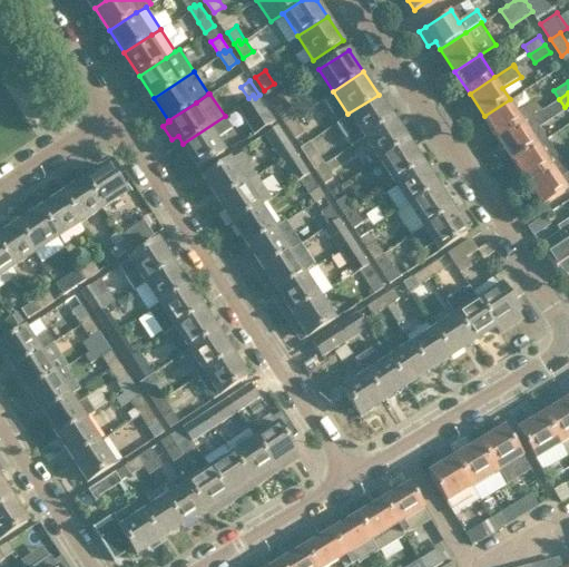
[(275,118),(260,95),(255,98),(253,95),(248,98),(249,100),(238,108),(254,132),(275,118)]
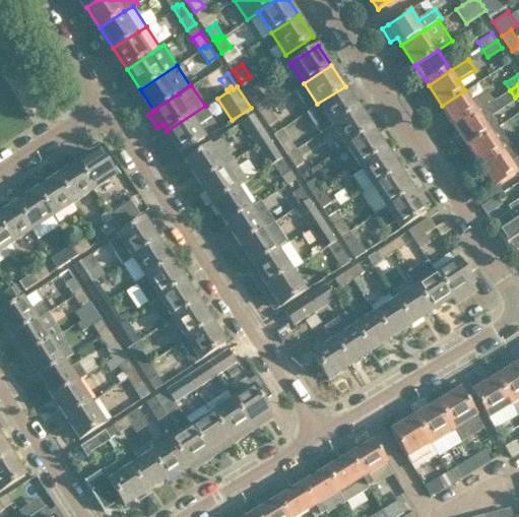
[(345,86),(317,104),(308,111),(321,131),(331,124),(359,107),(345,86)]
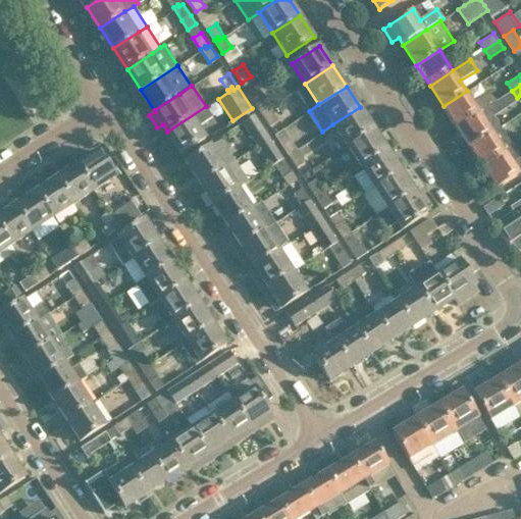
[(474,102),(467,91),(444,106),(457,126),(488,106),(497,100),(490,91),(474,102)]
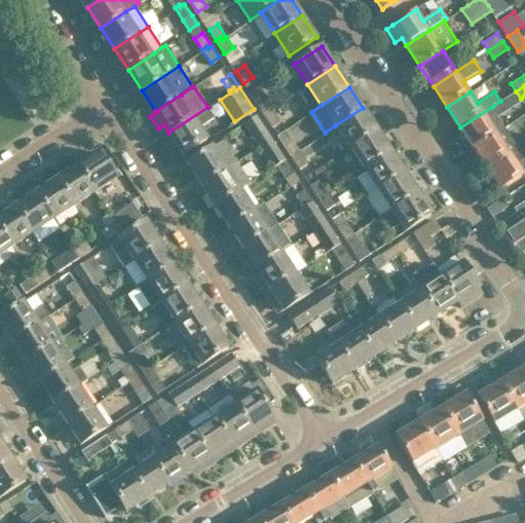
[(264,95),(255,101),(262,112),(267,109),(268,111),(273,108),(264,95)]
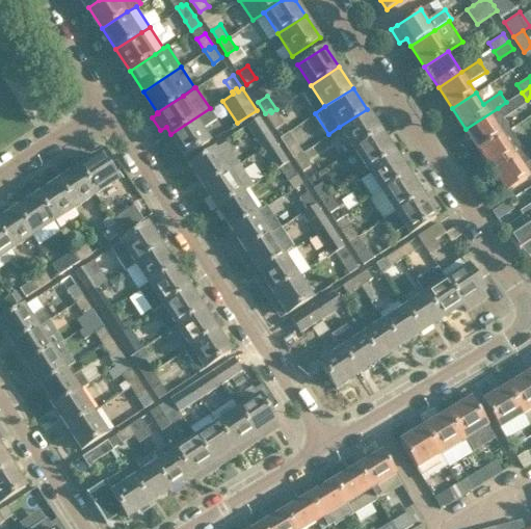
[(211,107),(210,108),(170,134),(185,155),(184,156),(184,157),(211,139),(204,128),(218,117),(211,107)]
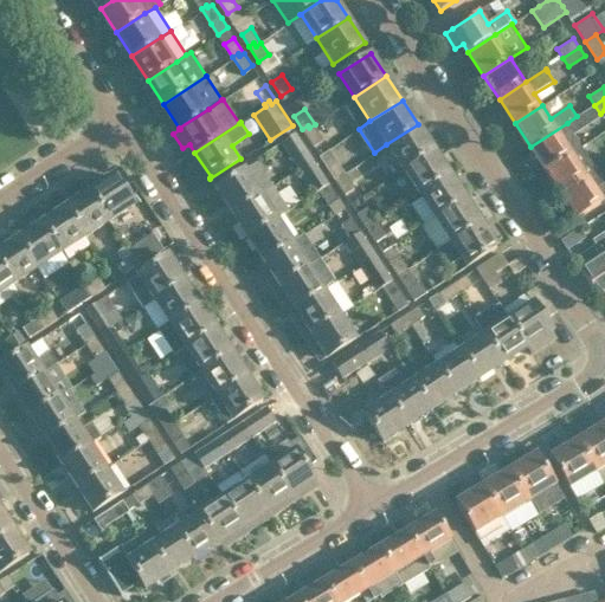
[(583,146),(567,123),(531,147),(546,170),(583,146)]
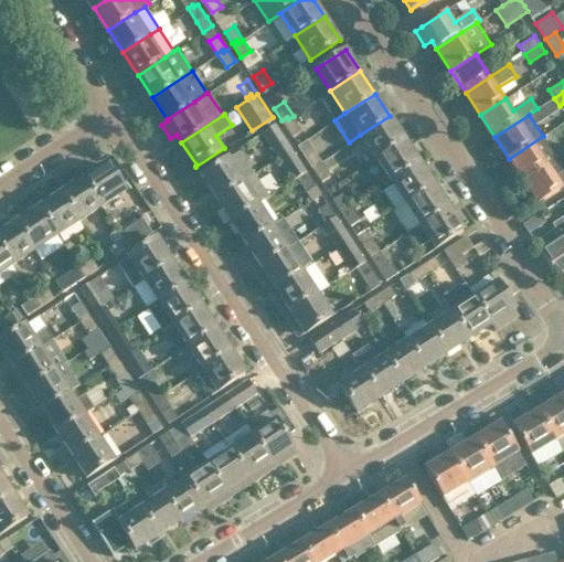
[(287,117),(283,120),(293,136),(302,129),(294,116),(288,119),(287,117)]
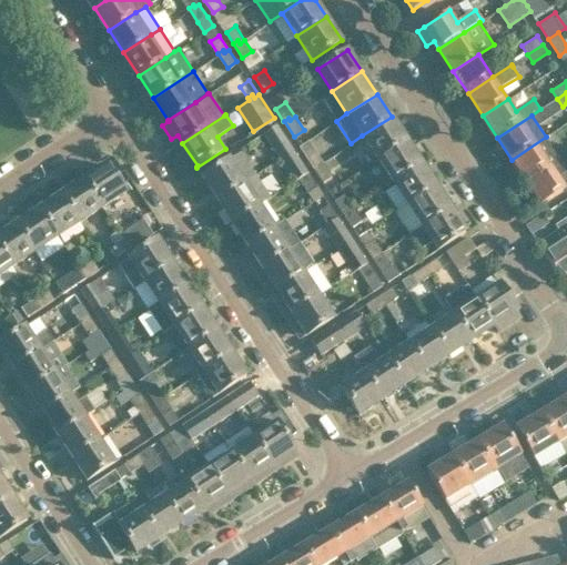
[(406,139),(392,117),(362,135),(376,159),(406,139)]
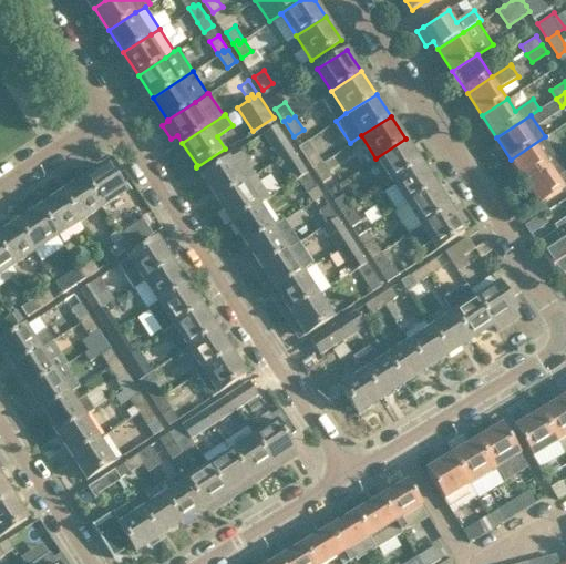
[(295,147),(278,122),(264,132),(280,156),(295,147)]
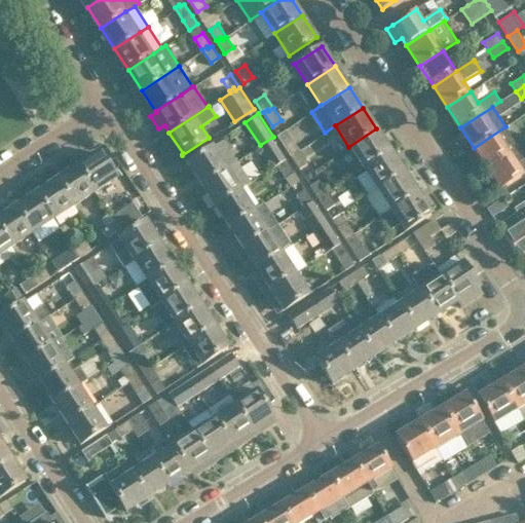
[(487,169),(511,153),(519,147),(505,126),(474,148),(487,169)]
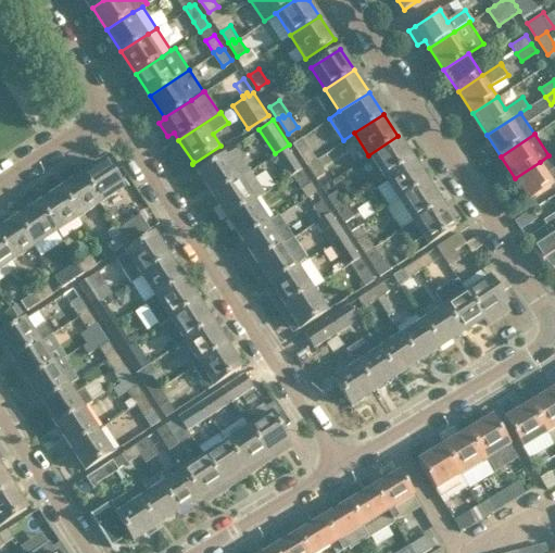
[(382,177),(412,158),(398,136),(368,155),(382,177)]
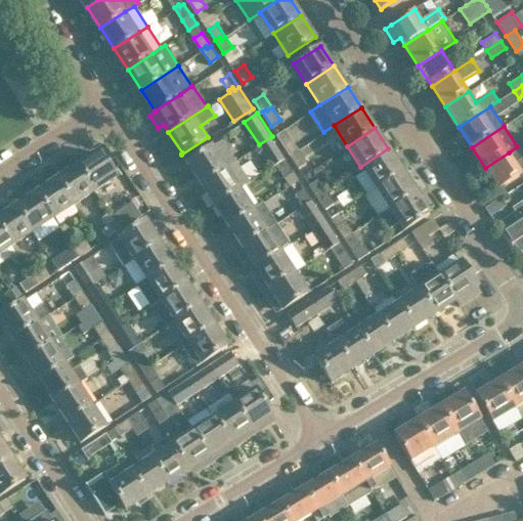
[(290,135),(281,141),(289,153),(294,149),(295,152),(299,149),(290,135)]
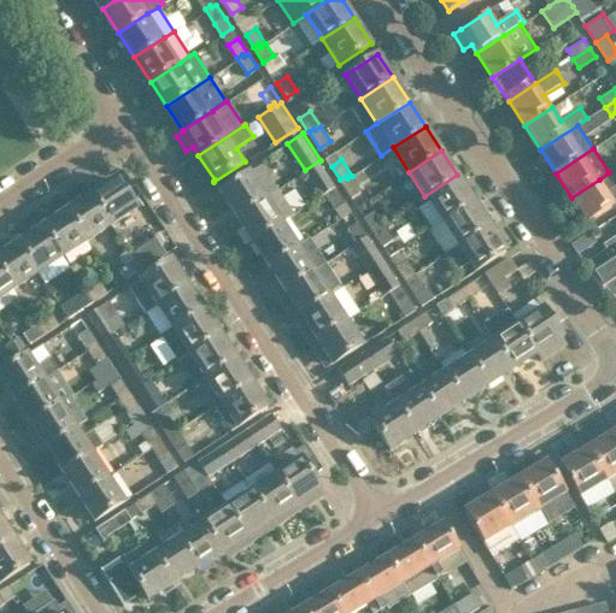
[(305,170),(321,194),(324,192),(323,190),(329,187),(330,189),(336,187),(335,184),(336,184),(321,160),(305,170)]
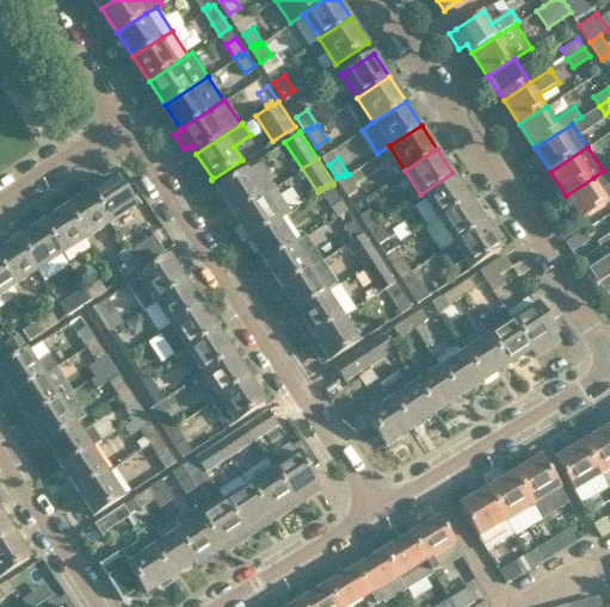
[(238,177),(219,190),(219,191),(221,190),(235,212),(277,185),(262,161),(250,169),(238,177)]
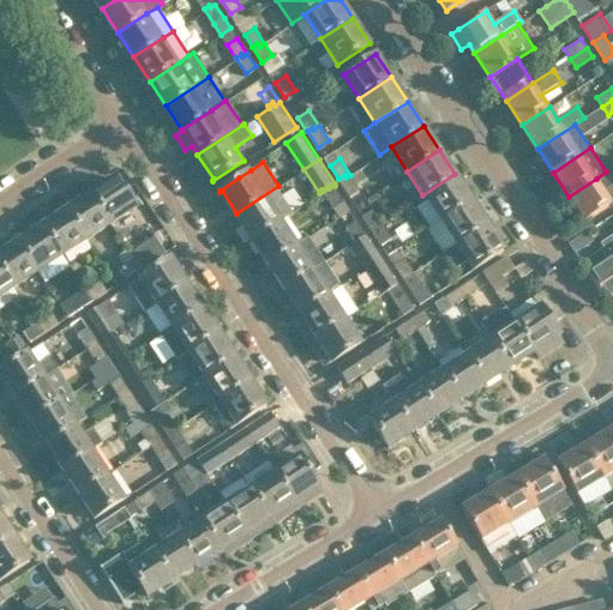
[(612,167),(606,171),(596,179),(569,197),(584,221),(605,207),(612,203),(604,191),(612,185),(612,167)]
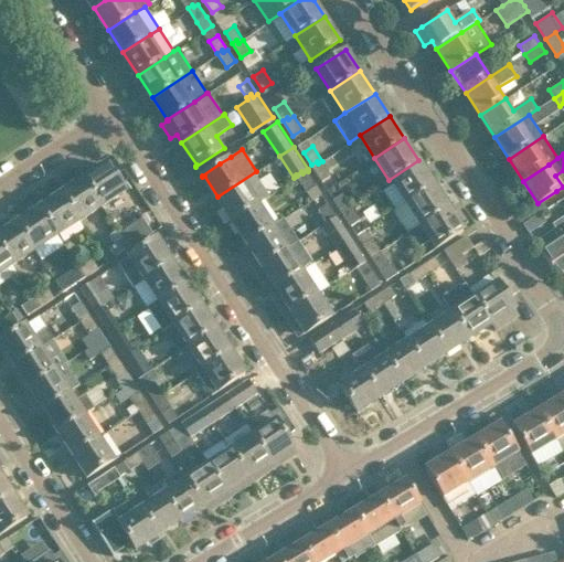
[(434,182),(418,160),(389,180),(404,202),(434,182)]
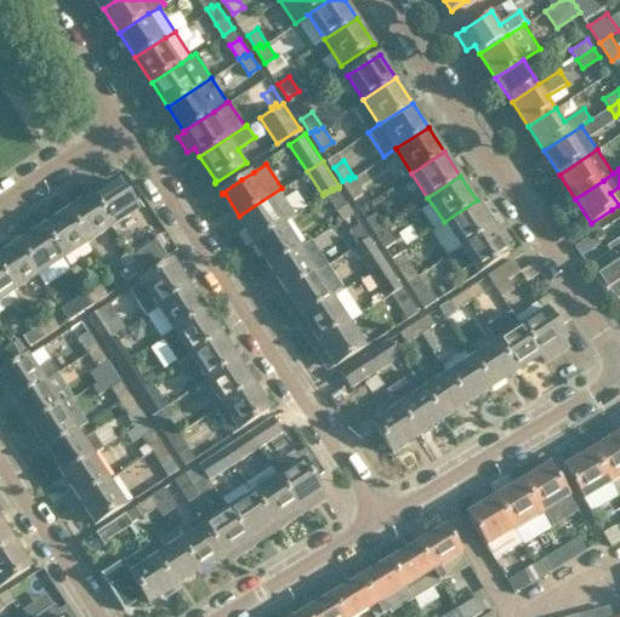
[(348,177),(342,181),(354,199),(364,192),(354,177),(350,180),(348,177)]
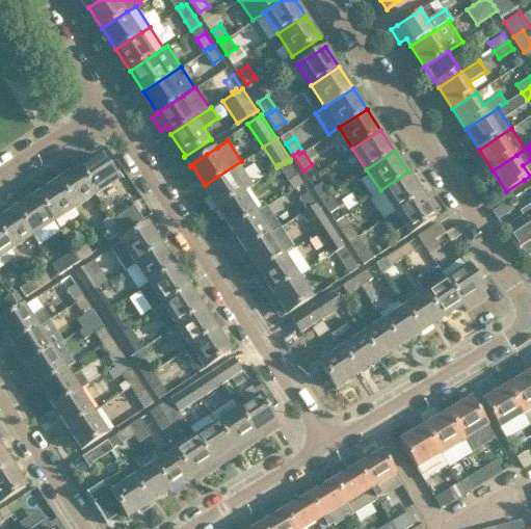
[(80,167),(97,192),(118,179),(101,153),(80,167)]
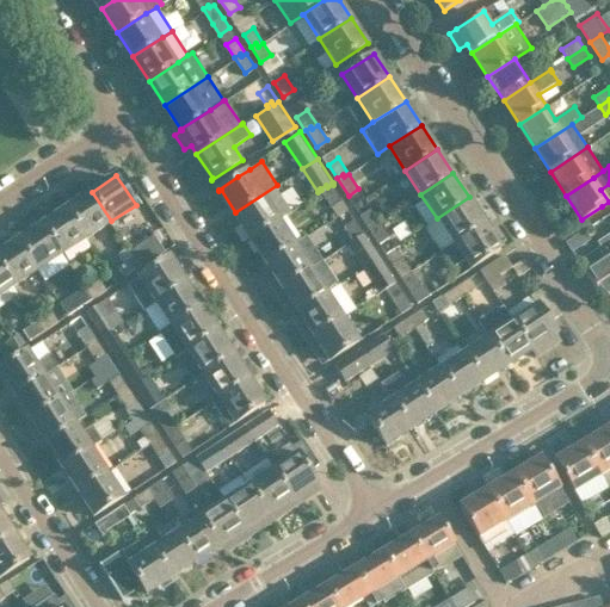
[(331,204),(343,196),(333,183),(332,183),(333,185),(327,187),(326,185),(320,189),(321,190),(331,204)]
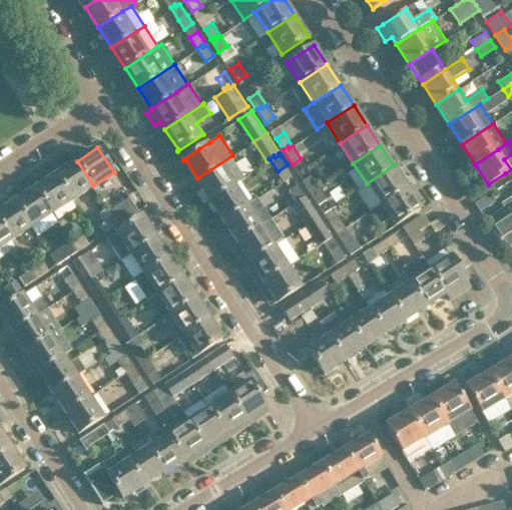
[(235,182),(245,175),(232,155),(197,178),(210,198),(235,182)]
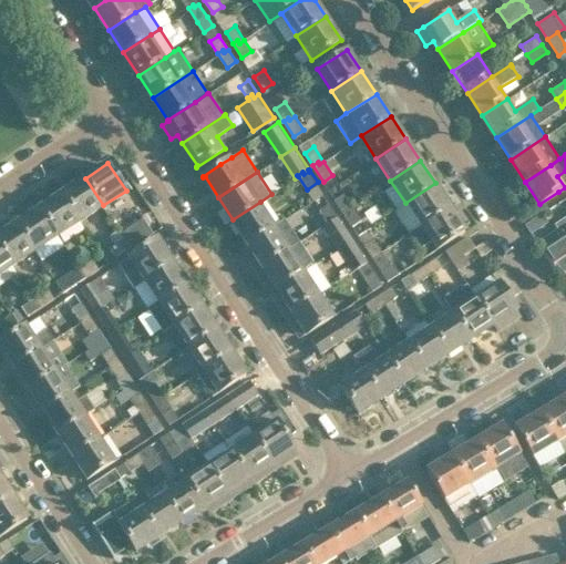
[(85,178),(63,193),(81,219),(103,205),(85,178)]
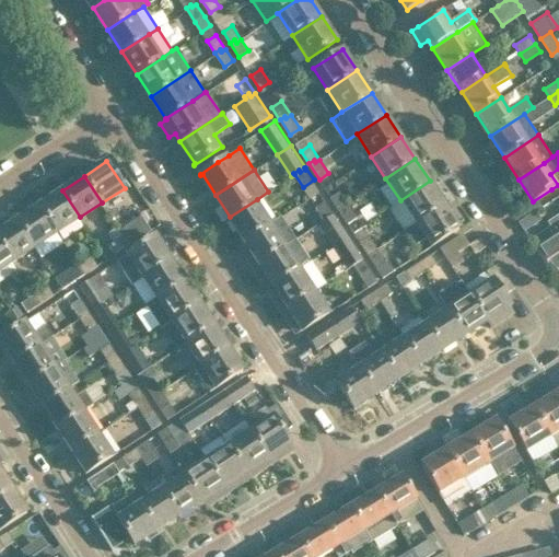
[(430,181),(400,200),(415,222),(444,204),(430,181)]
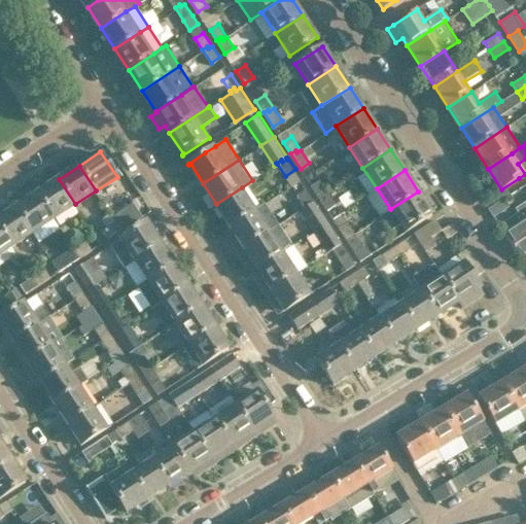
[(59,179),(38,193),(55,218),(75,204),(59,179)]
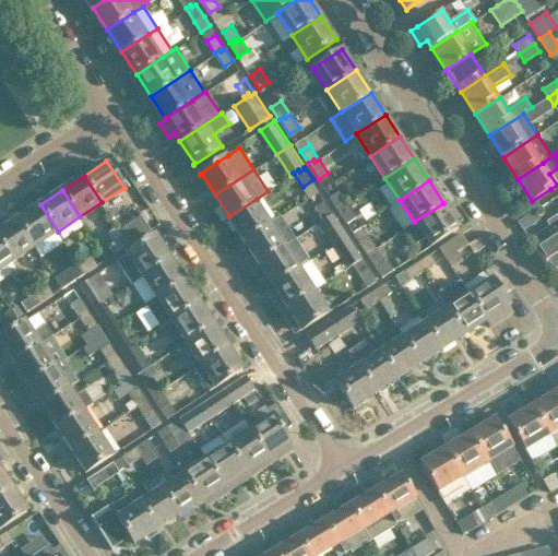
[(340,190),(330,197),(339,209),(344,205),(345,208),(349,205),(340,190)]
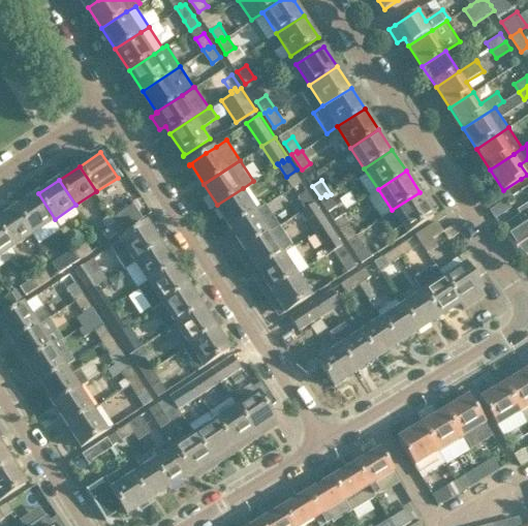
[(256,209),(243,188),(217,205),(230,225),(256,209)]
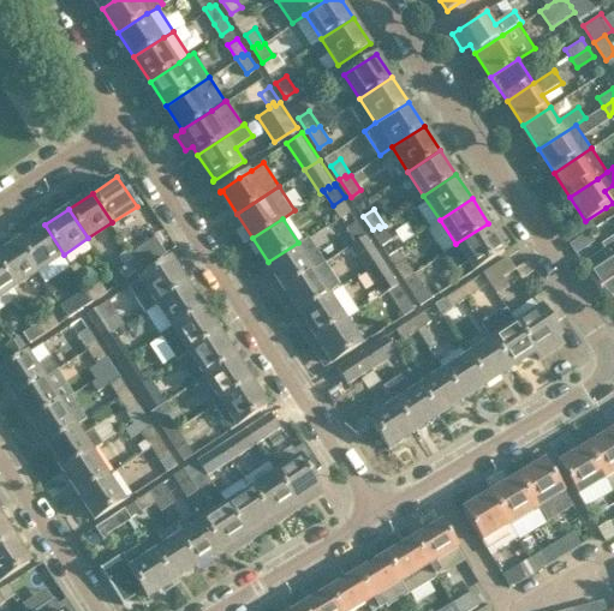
[(357,220),(346,227),(355,238),(361,234),(362,238),(367,233),(357,220)]
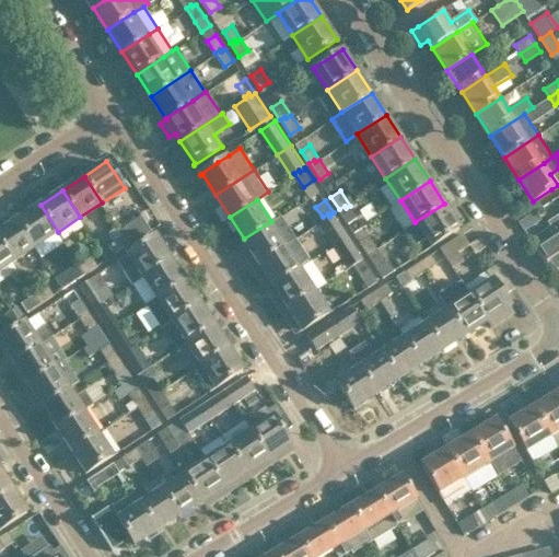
[(459,228),(444,204),(415,222),(405,229),(415,244),(424,238),(430,246),(459,228)]
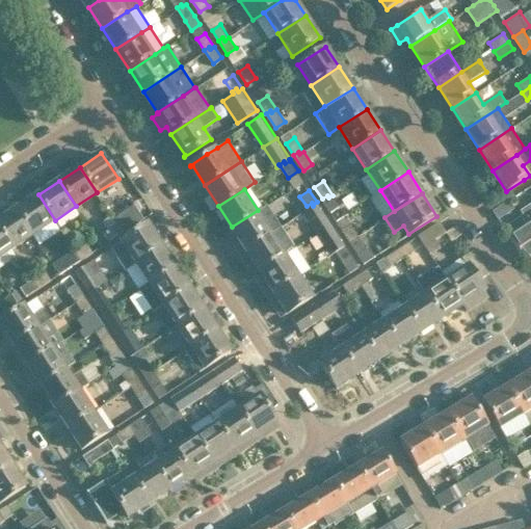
[(38,194),(17,209),(33,234),(55,220),(38,194)]
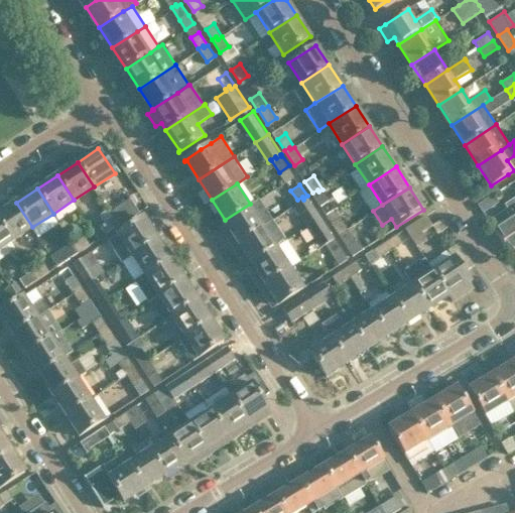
[(330,201),(323,189),(318,191),(317,189),(312,193),(320,206),(330,201)]
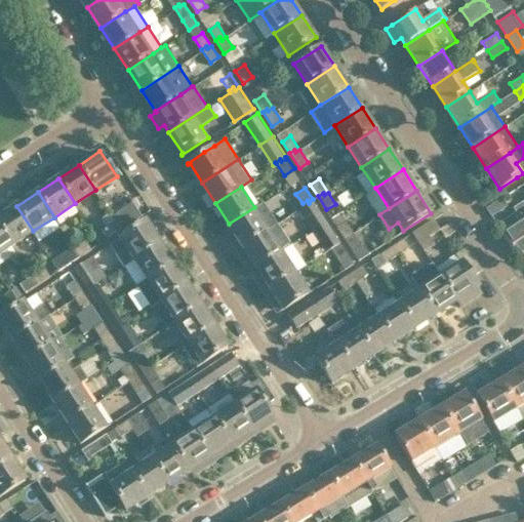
[(313,229),(326,221),(320,211),(313,199),(309,203),(308,200),(303,203),(304,205),(298,208),(299,209),(304,215),(305,216),(313,229)]
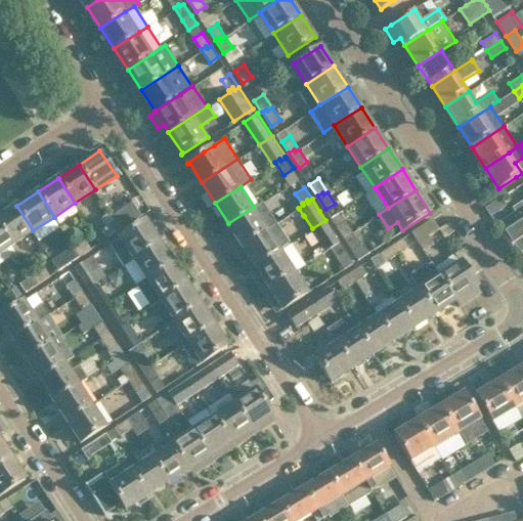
[(116,219),(115,220),(121,229),(141,215),(132,201),(112,214),(116,219)]
